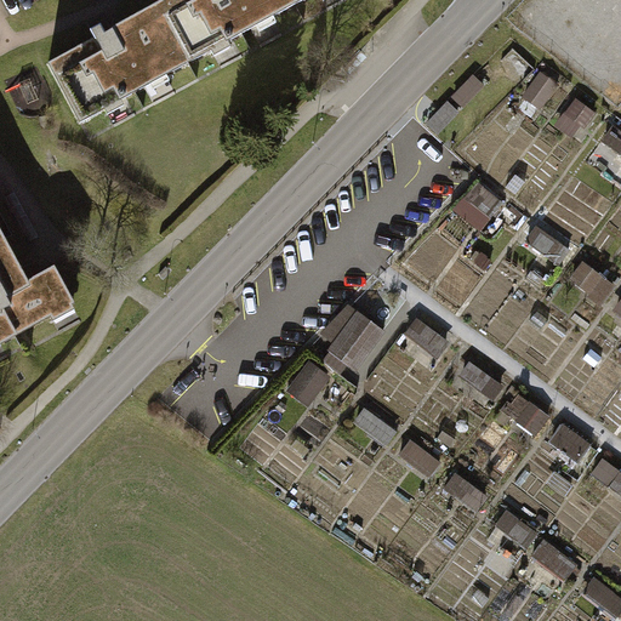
[(158,0),(157,0),(50,56),(83,120),(192,63),(158,0)]
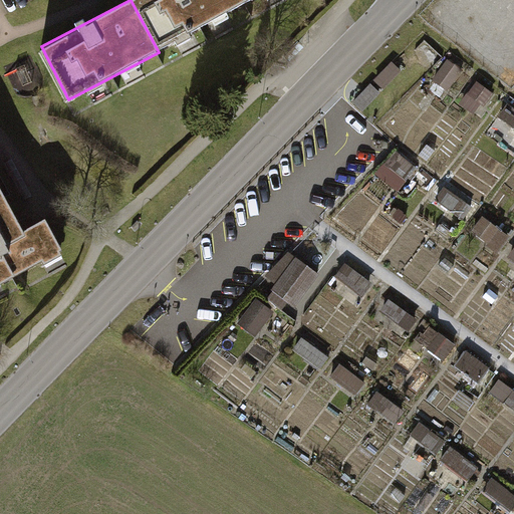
[(246,0),(131,0),(159,52),(249,5),(246,0)]
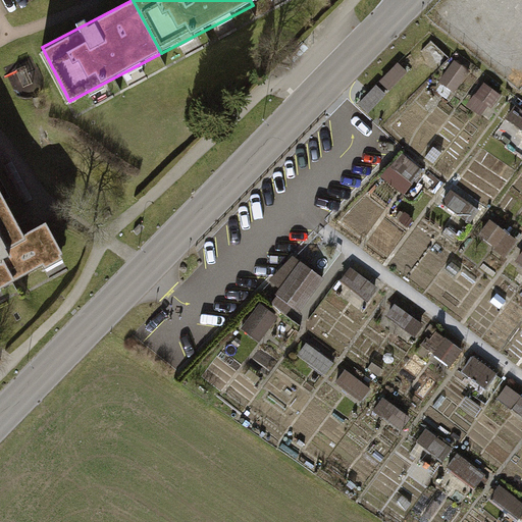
[(431,41),(420,53),(436,68),(448,56),(431,41)]
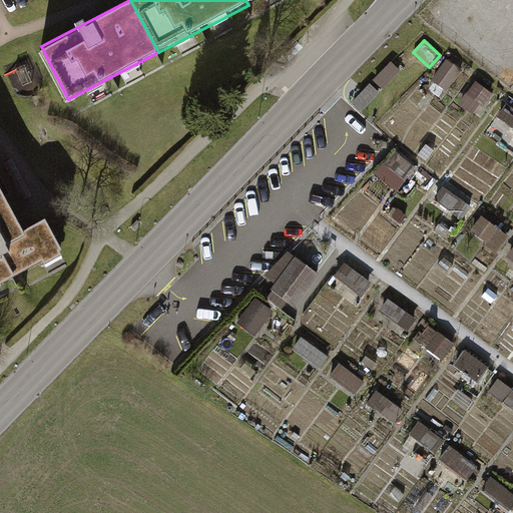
[(459,71),(445,61),(432,78),(446,88),(459,71)]
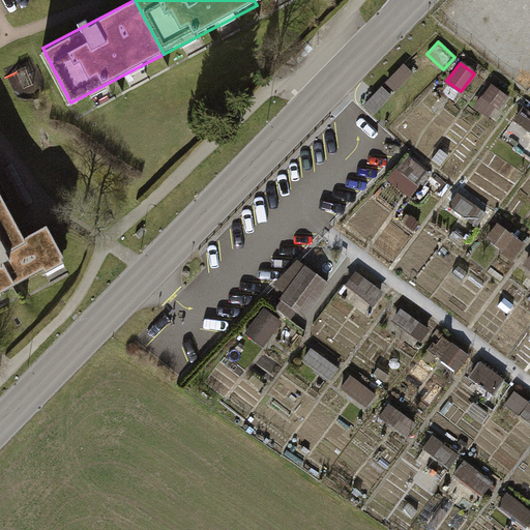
[(406,64),(388,82),(399,92),(416,75),(406,64)]
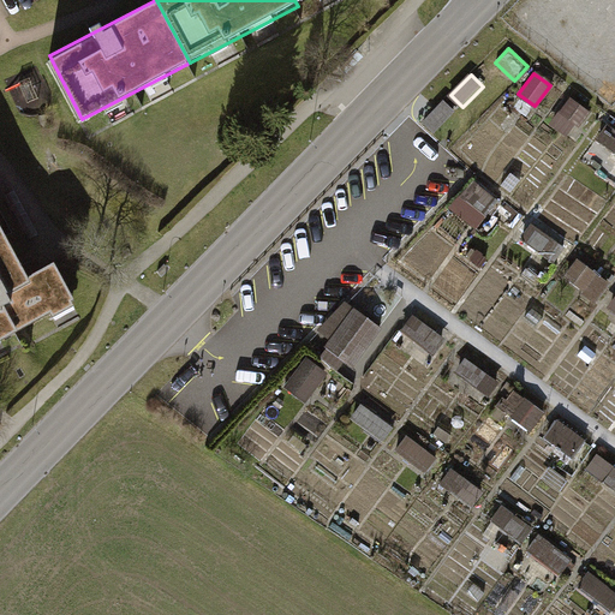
[(587,113),(565,97),(548,121),(565,133),(573,123),(578,126),(587,113)]
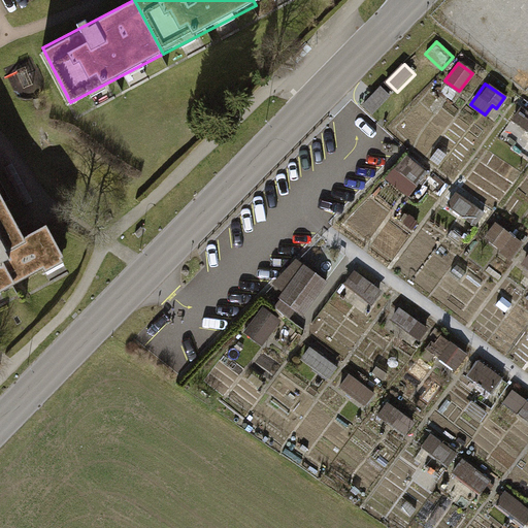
[(381,86),(364,104),(374,113),(391,96),(381,86)]
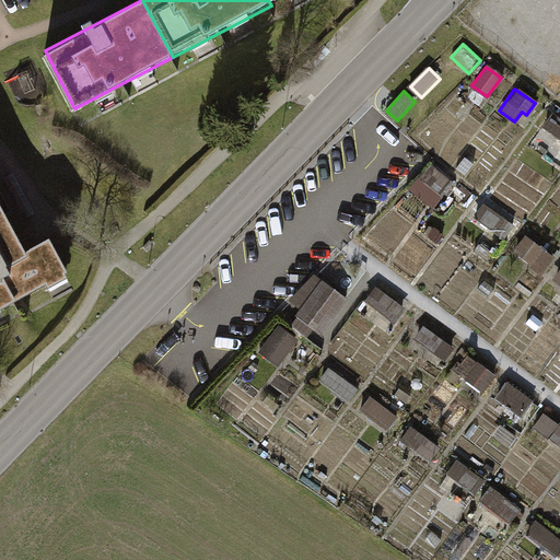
[(559,119),(552,114),(543,128),(559,140),(559,119)]
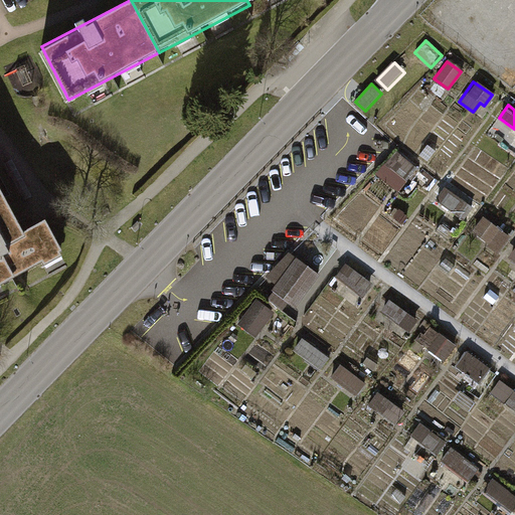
[(431,190),(437,183),(400,153),(380,177),(399,192),(413,176),(431,190)]
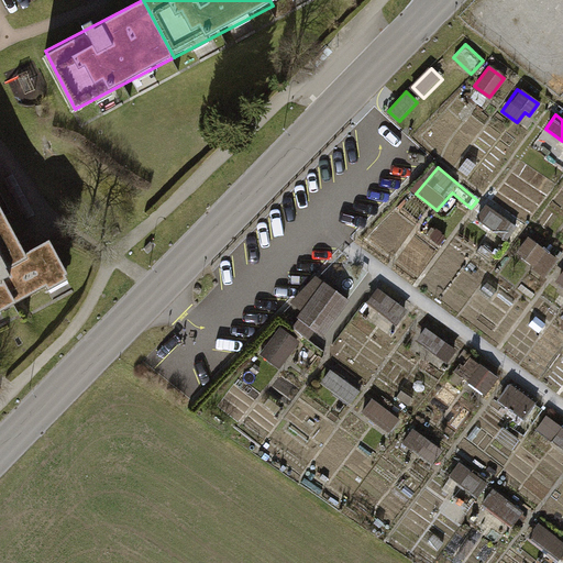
[(28,249),(0,198),(0,313),(66,278),(45,240),(28,249)]
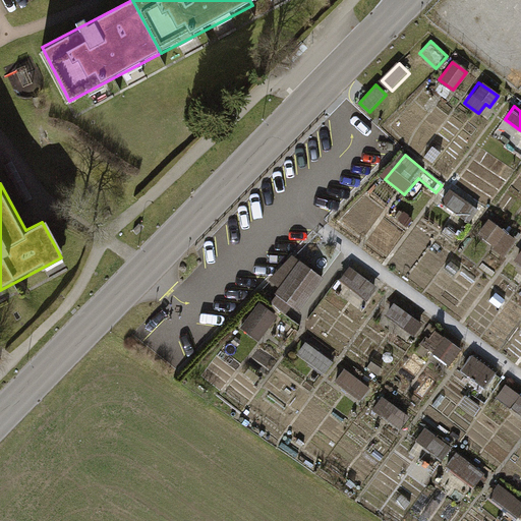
[(448,188),(438,203),(469,225),(479,211),(448,188)]
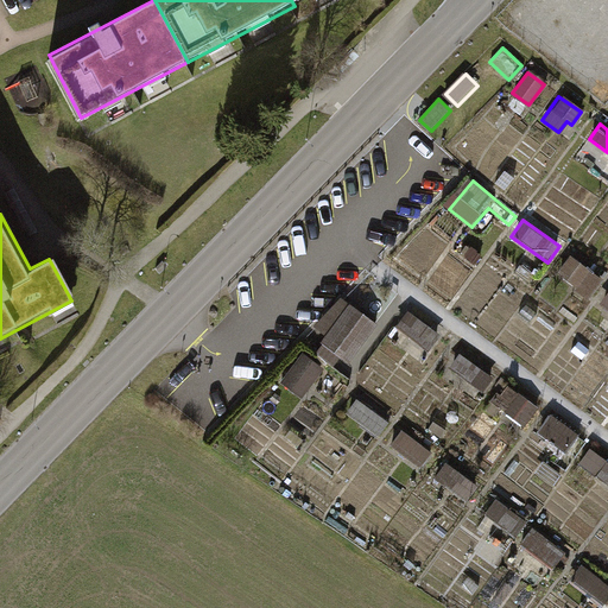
[(605,282),(570,257),(557,276),(591,301),(605,282)]
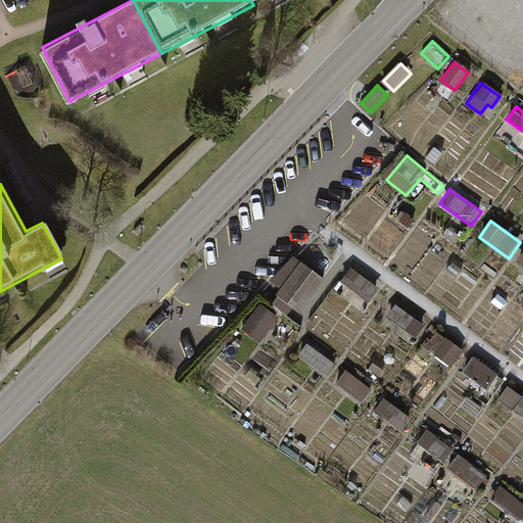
[(299,308),(322,281),(300,265),(278,291),(299,308)]
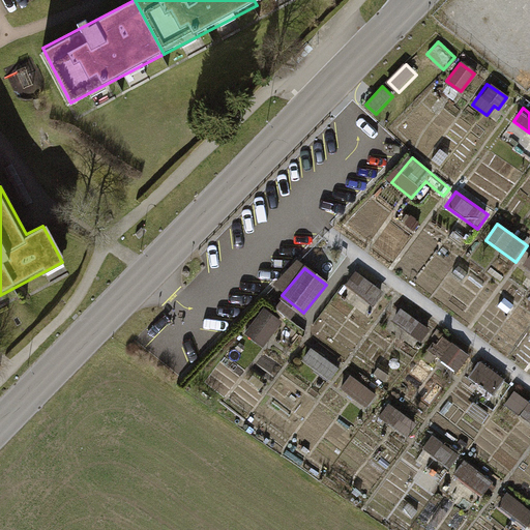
[(385,293),(356,272),(346,287),(375,307),(385,293)]
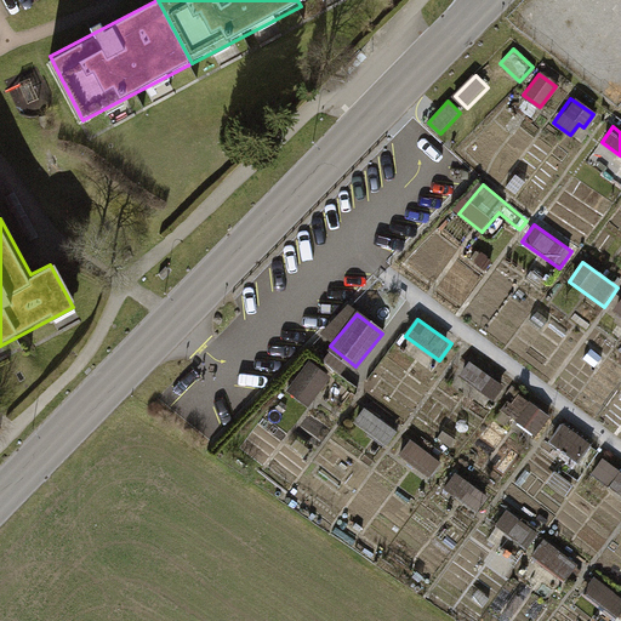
[(503,386),(469,362),(460,375),(494,398),(503,386)]
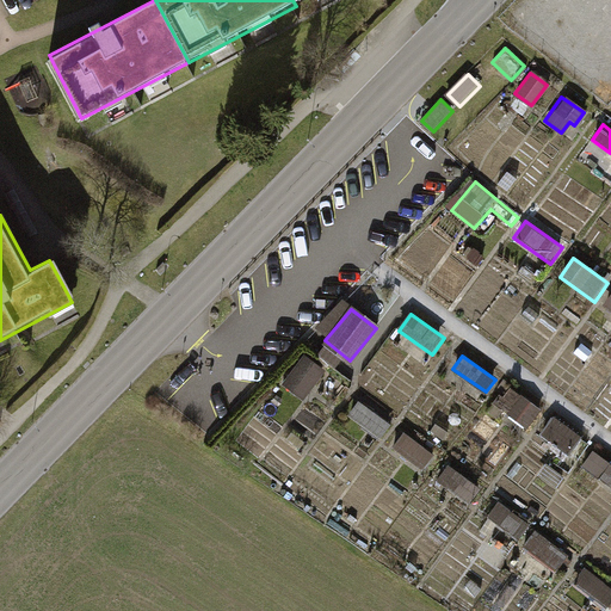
[(309,359),(285,388),(303,403),(328,375),(309,359)]
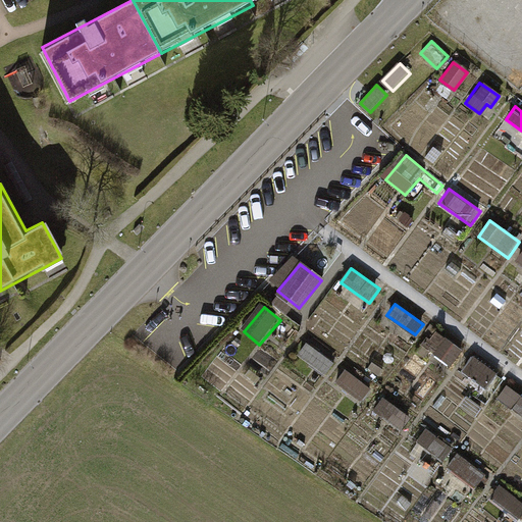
[(425,347),(450,366),(462,351),(436,331),(425,347)]
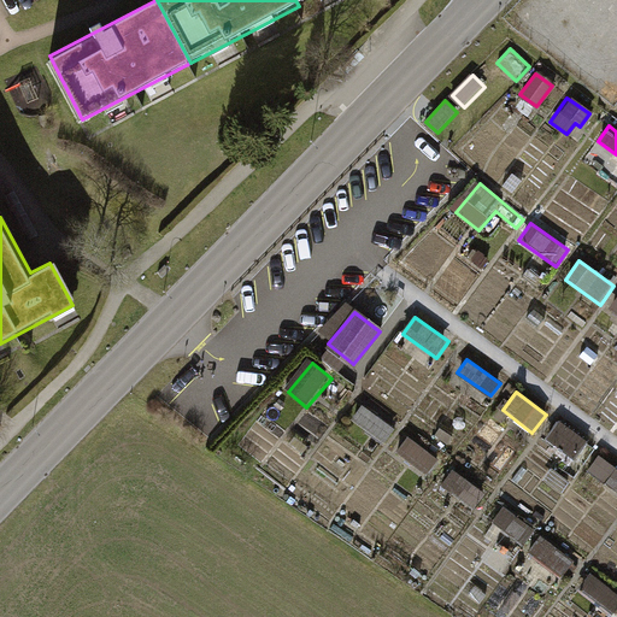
[(397,429),(363,405),(352,421),(386,445),(397,429)]
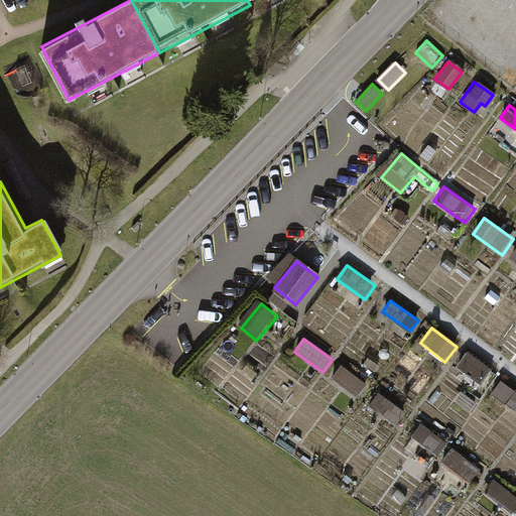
[(493,372),(467,354),(459,365),(484,384),(493,372)]
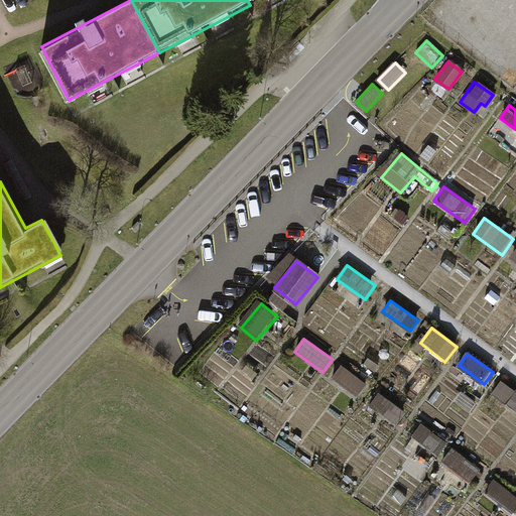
[(367,384),(342,366),(333,379),(358,397),(367,384)]
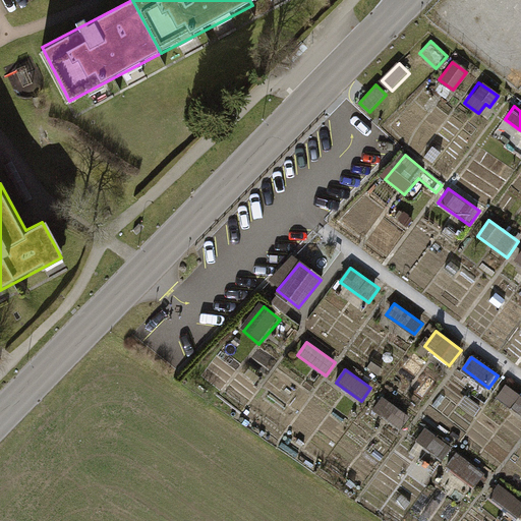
[(520,394),(508,386),(499,398),(520,413),(520,394)]
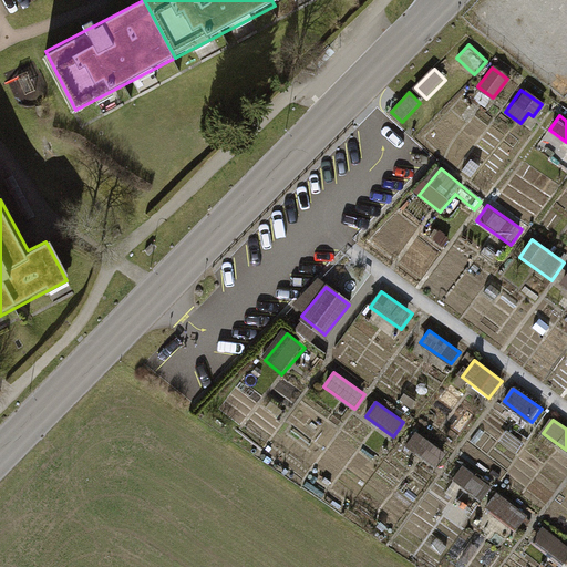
[(449,453),(418,432),(408,444),(439,466),(449,453)]
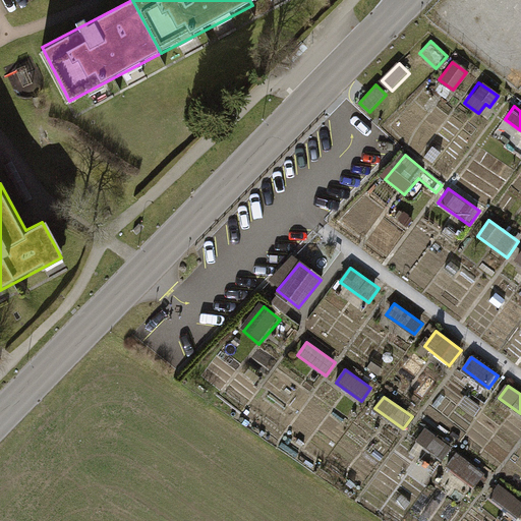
[(448,447),(425,430),(417,442),(441,458),(448,447)]
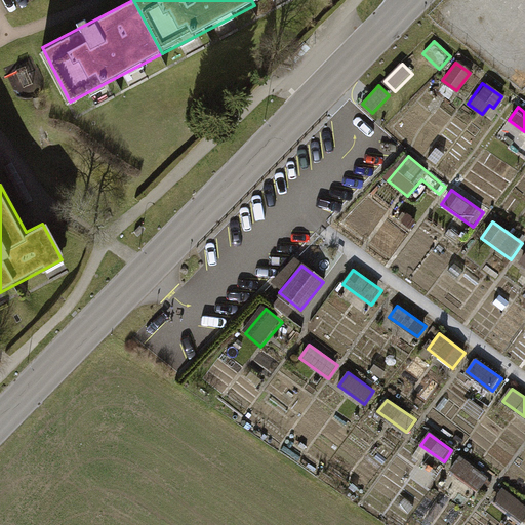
[(450,472),(479,492),(488,479),(460,459),(450,472)]
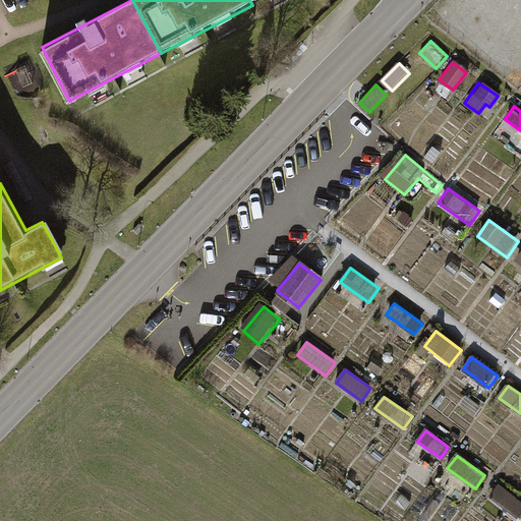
[(519,520),(520,518),(520,502),(497,485),(487,500),(517,520),(519,520)]
